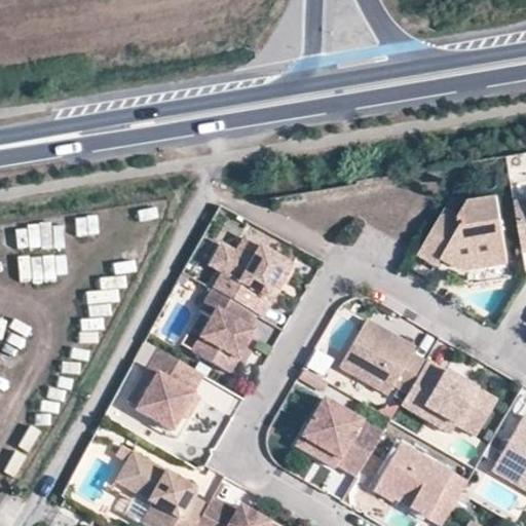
[(497,195),(468,199),(459,216),(445,208),(427,237),(418,254),(438,265),(442,259),(459,269),(475,267),(508,261),(497,195)]
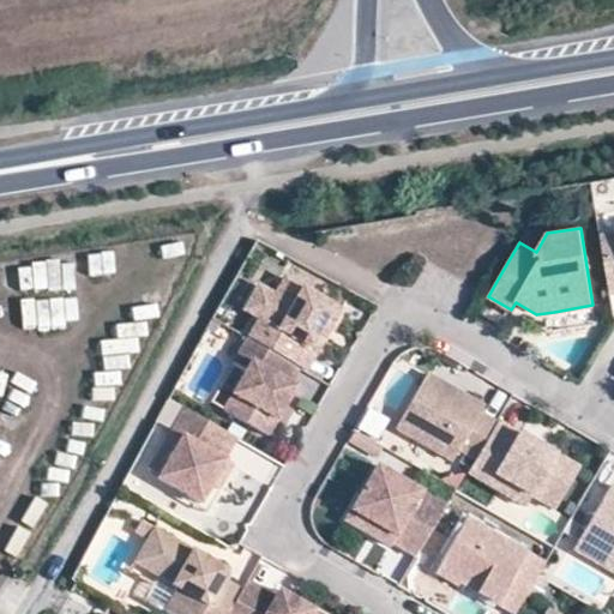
[(609,295),(613,294),(613,233),(600,235),(602,248),(609,295)]
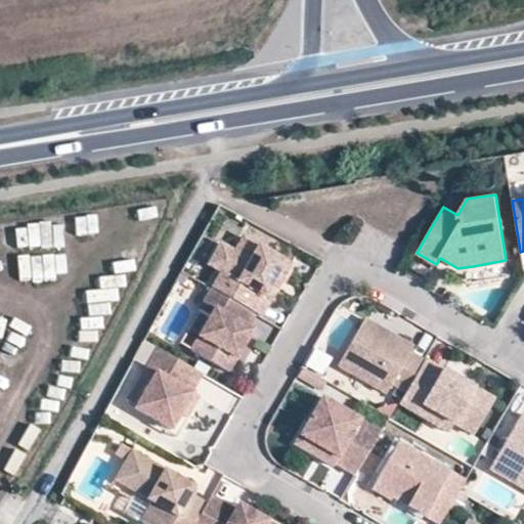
[(96,216),(76,218),(78,234),(98,232),(96,216)]
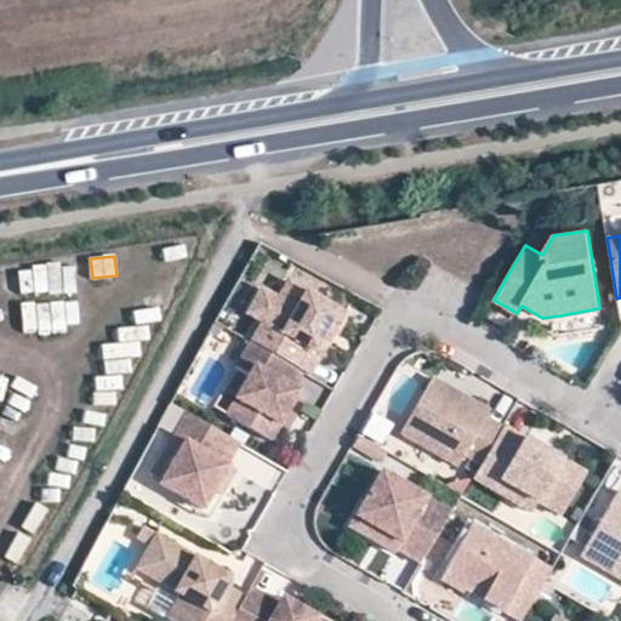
[(34,266),(35,295),(62,292),(60,265),(34,266)]
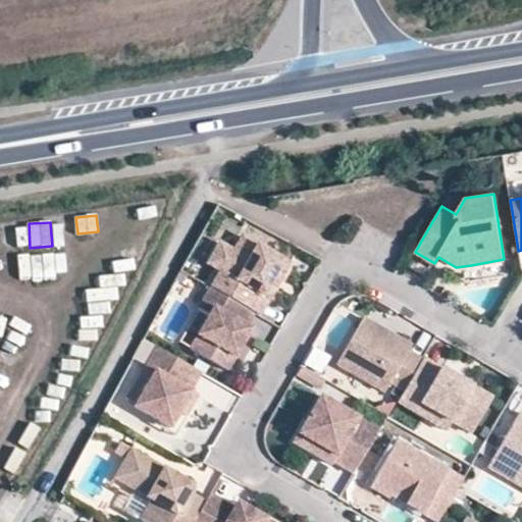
[(252,311),(259,315),(290,263),(243,236),(233,250),(219,242),(207,263),(238,280),(228,297),(252,311)]
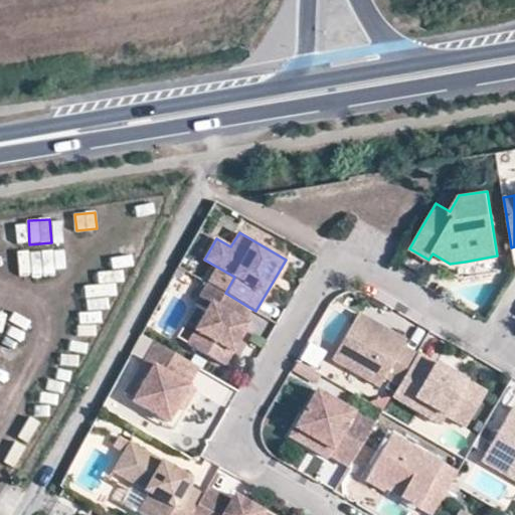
[(208,302),(185,341),(224,364),(248,324),(241,320),(248,307),(225,293),(205,281),(197,295),(208,302)]
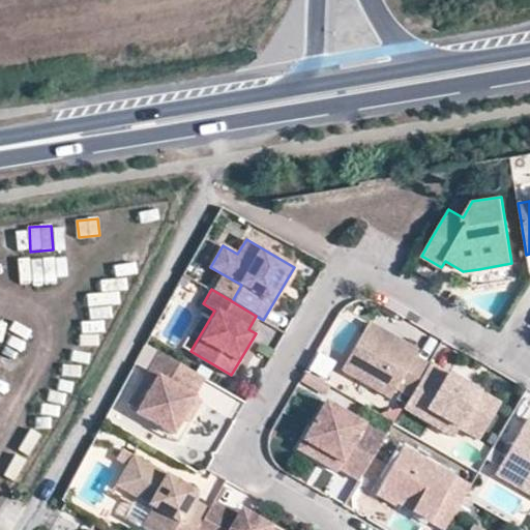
[(179,345),(190,351),(214,311),(203,303),(179,345)]
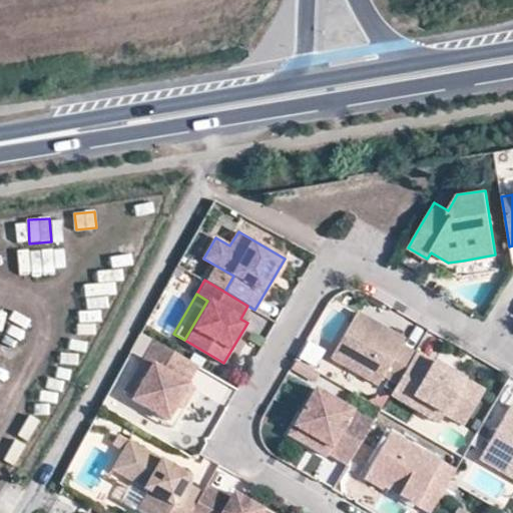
[(357,312),(330,358),(391,393),(406,369),(410,361),(415,353),(401,345),(404,340),(357,312)]
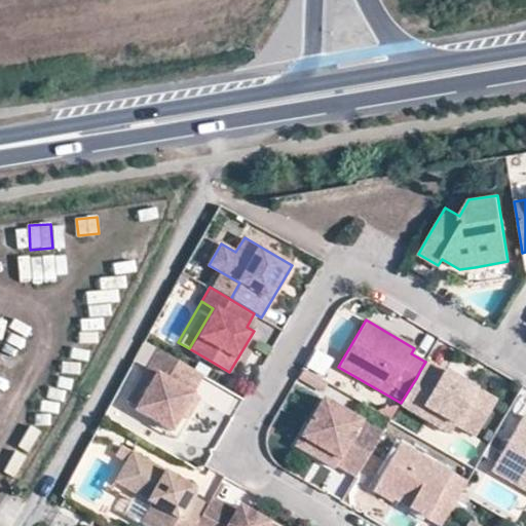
[(135,409),(160,424),(172,431),(194,392),(189,388),(198,372),(158,348),(147,368),(156,373),(135,409)]
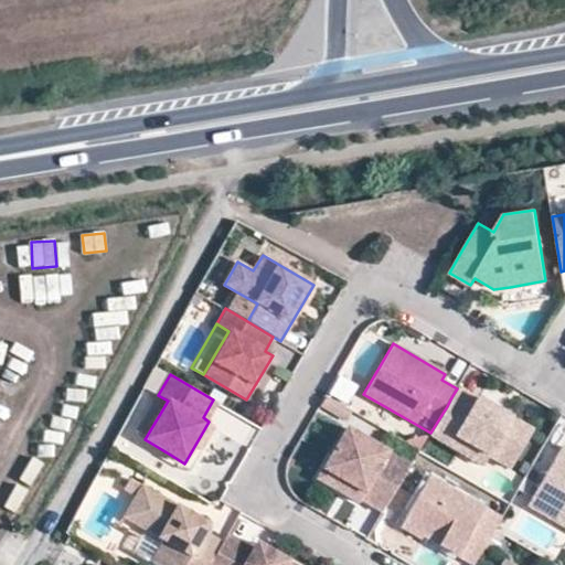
[(327,391),(331,417),(350,414),(344,387),(327,391)]
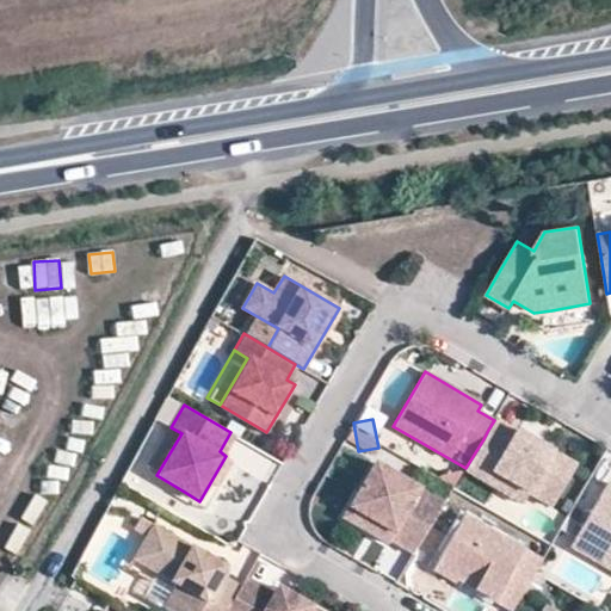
[(492,473),(529,494),(551,507),(575,466),(494,419),(494,420),(488,430),(483,439),(466,468),(466,470),(486,482),(492,473)]
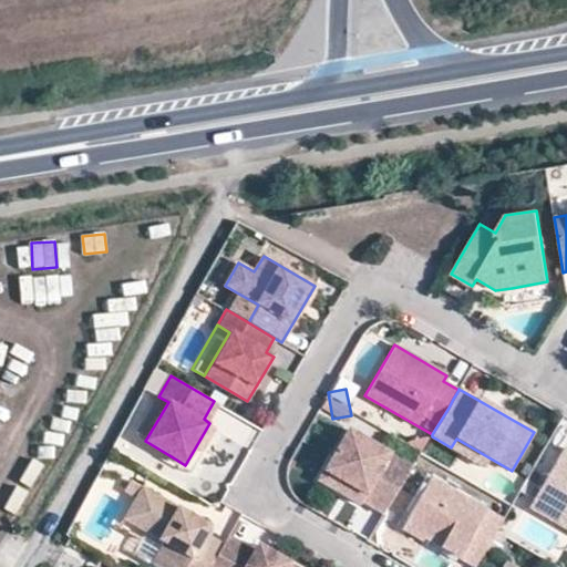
[(220,405),(214,401),(204,419),(209,423),(220,405)]
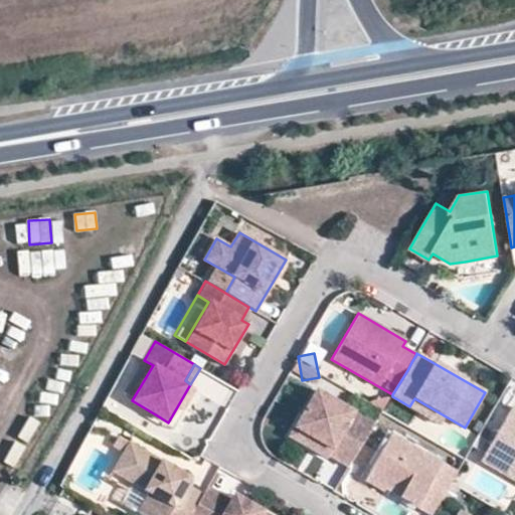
[(196,387),(190,384),(168,422),(157,415),(155,418),(172,428),(196,387)]
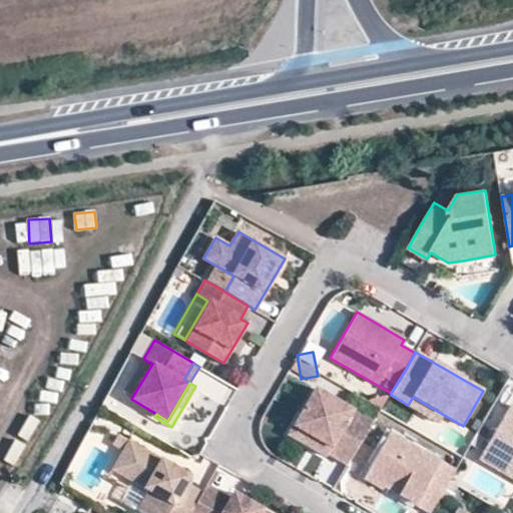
[(315,389),(293,426),(331,448),(327,454),(347,465),(372,422),(315,389)]
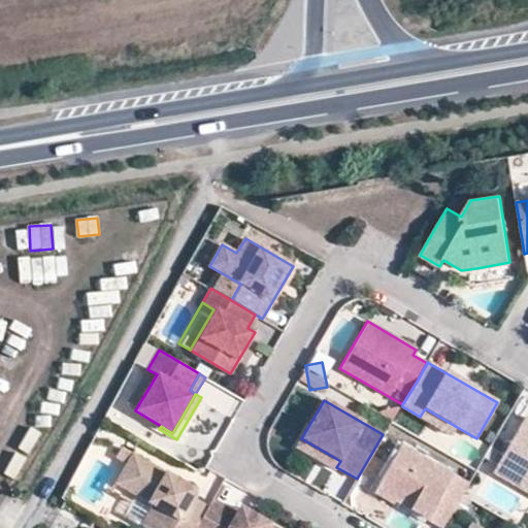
[(452,435),(457,427),(425,408),(420,417),(452,435)]
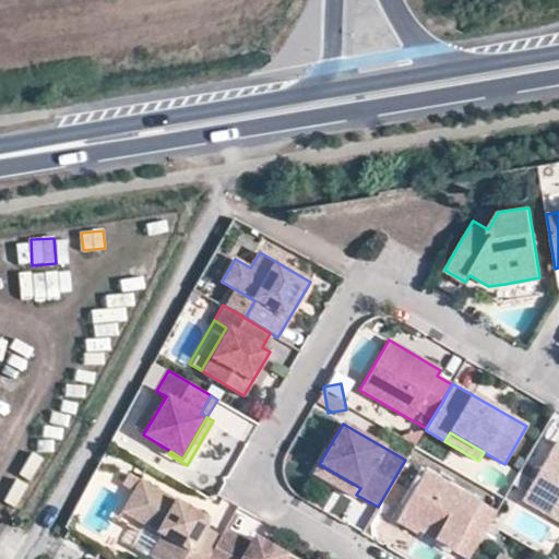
[(558,442),(556,441),(525,495),(558,513),(558,442)]
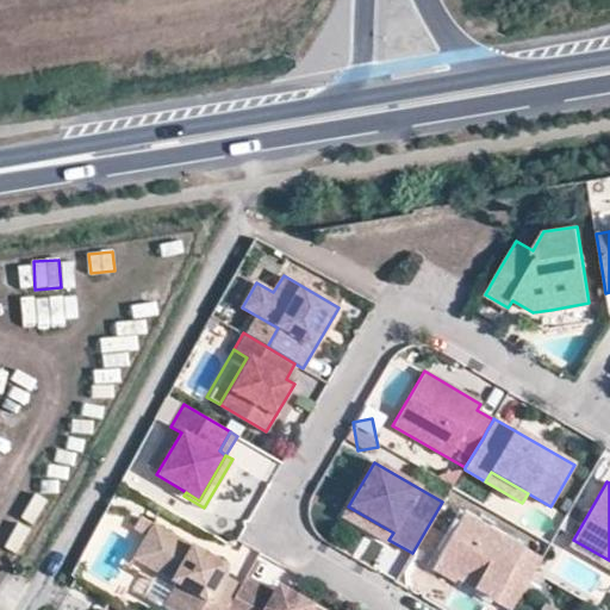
[(387,542),(388,540),(393,533),(348,506),(342,516),(387,542)]
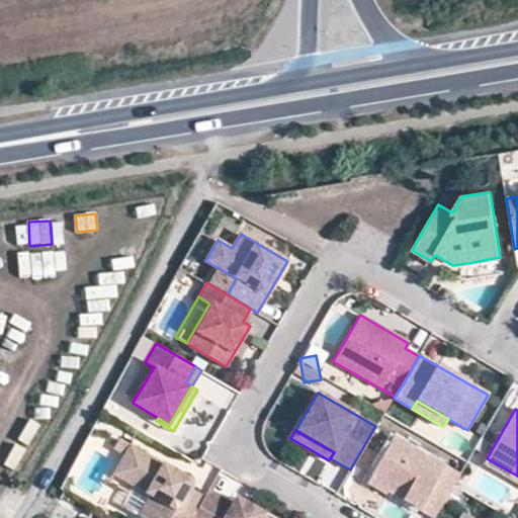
[(386,491),(433,517),(459,475),(394,437),(372,473),(391,484),(386,491)]
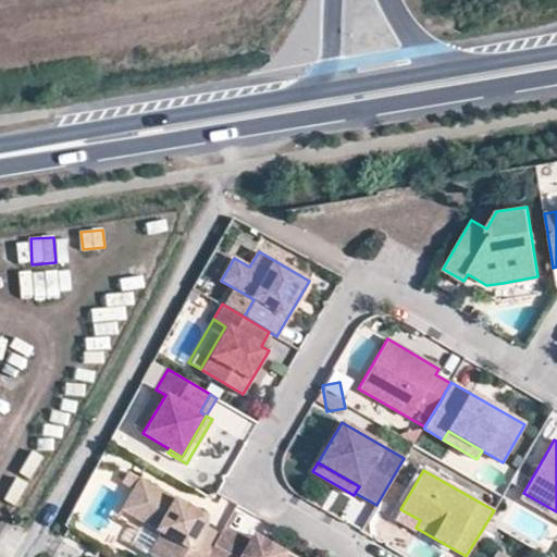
[(206,556),(207,556),(219,534),(201,524),(206,517),(130,472),(123,482),(135,490),(123,510),(159,531),(147,552),(155,556),(206,556)]
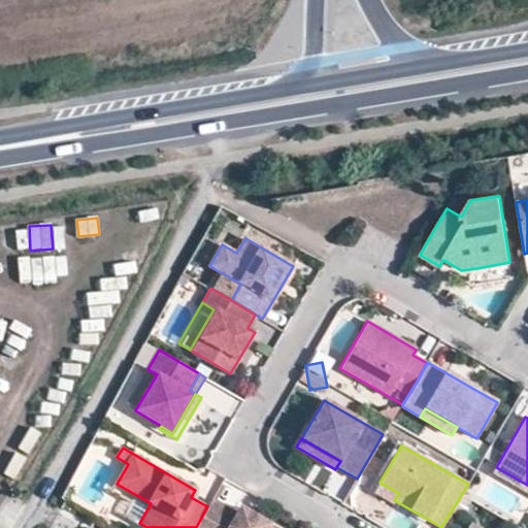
[(527,485),(496,467),(492,472),(527,493),(527,485)]
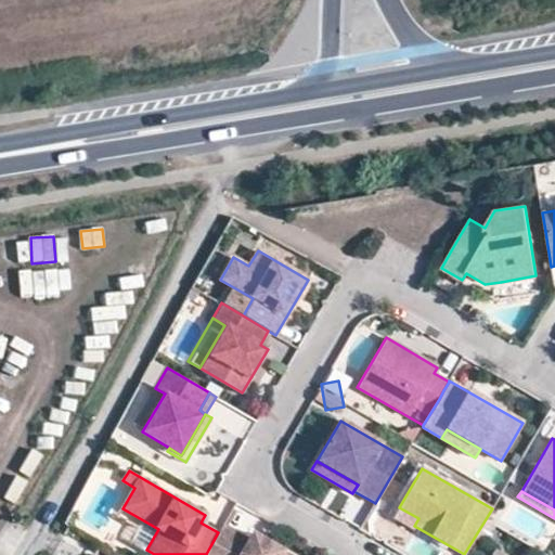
[(414,526),(418,518),(399,507),(394,517),(413,529),(414,526)]
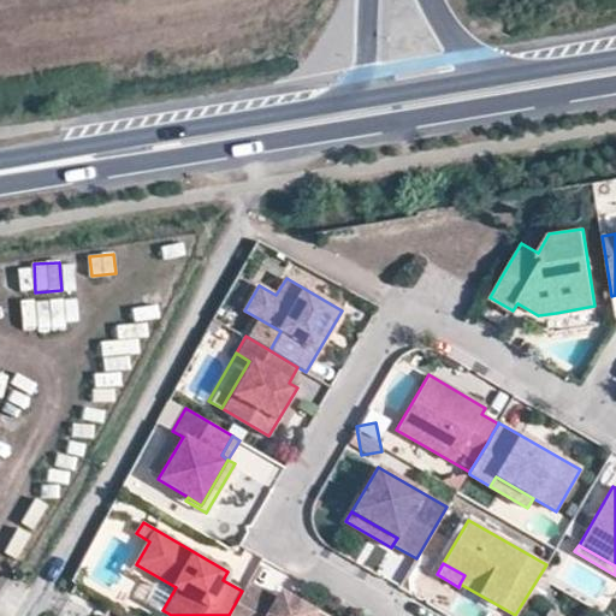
[(176,587),(136,564),(131,573),(154,586),(146,602),(163,610),(176,587)]
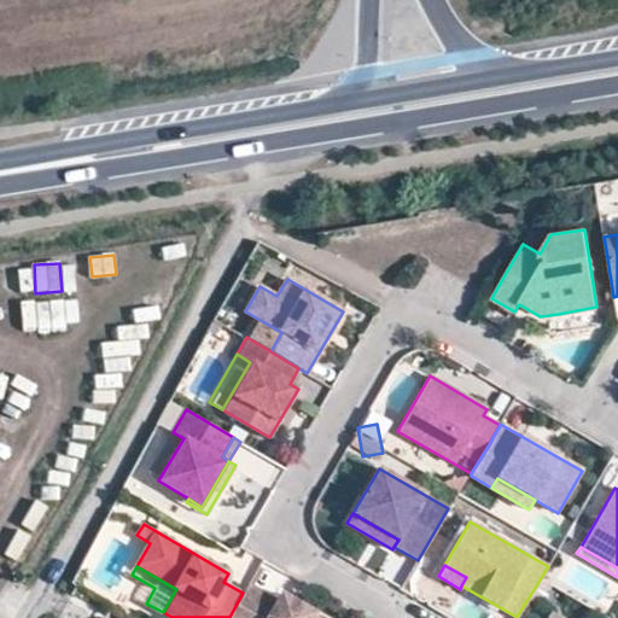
[(243,593),(229,617),(324,617),(280,593),(275,601),(248,586),(243,593)]
